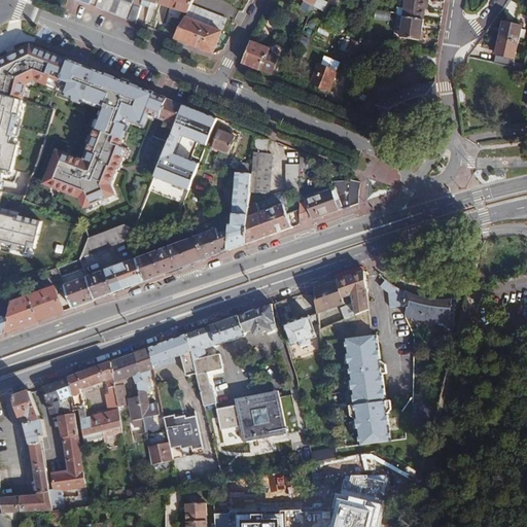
[(76,0),(79,1),(137,24),(141,6),(142,0),(76,0)]
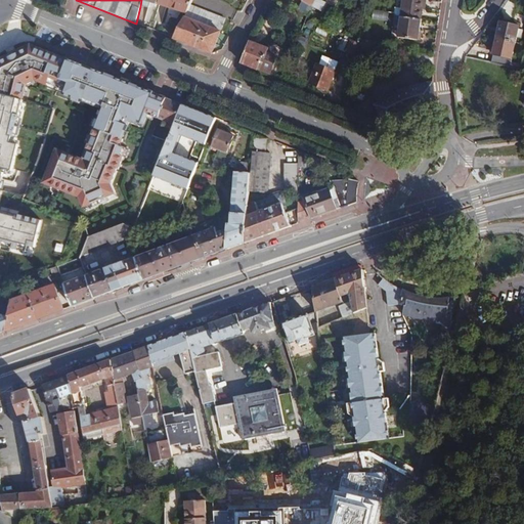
[(158,0),(141,0),(140,6),(155,10),(157,5),(158,0)]
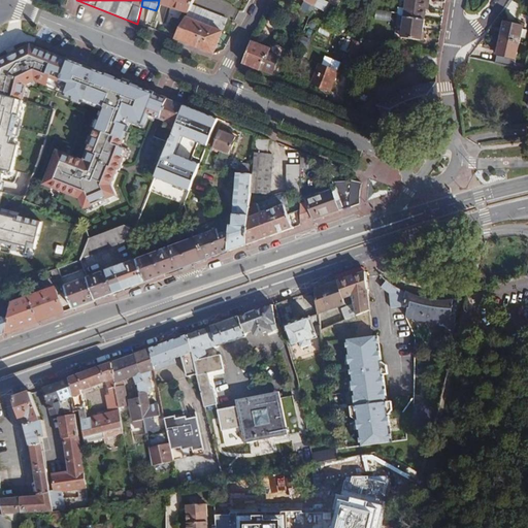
[(159,0),(158,5),(188,13),(192,5),(194,0),(159,0)]
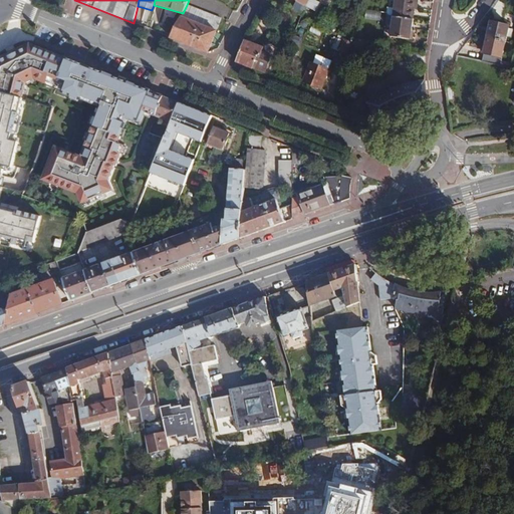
[(313,0),(293,0),(315,11),(319,3),(313,0)]
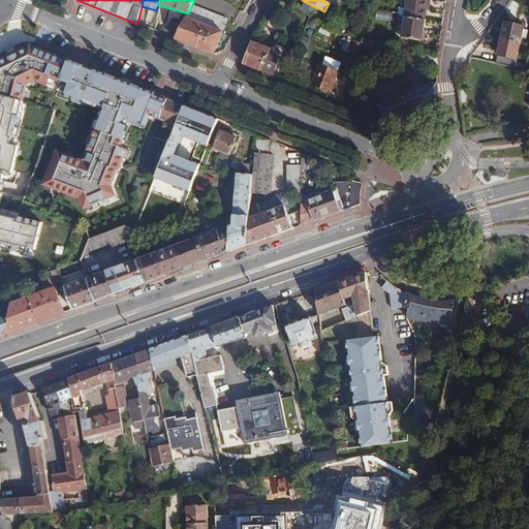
[(405,17),(425,21),(428,0),(407,0),(406,9),(405,17)]
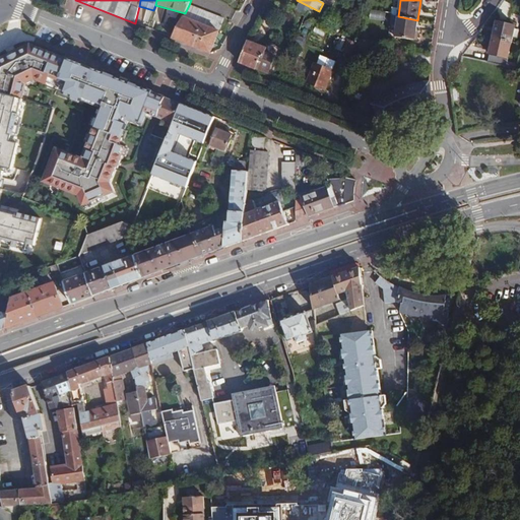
[(193,47),(210,54),(213,45),(217,34),(223,18),(189,5),(185,13),(173,39),(193,47)]
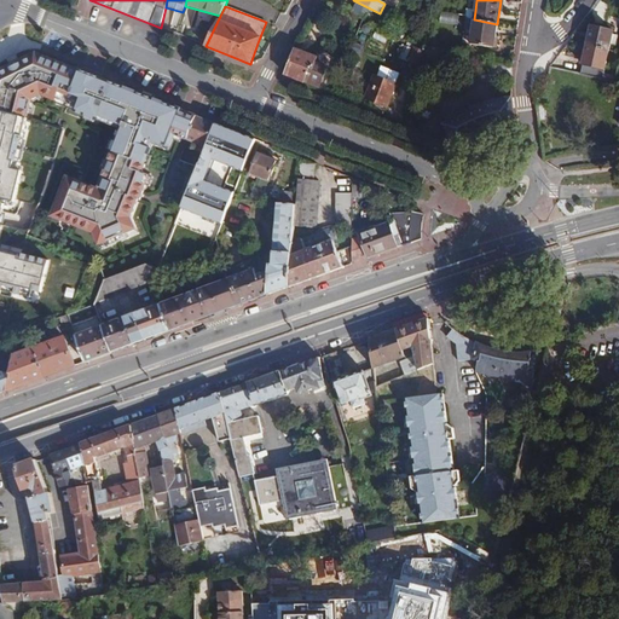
[(440,24),(458,24),(460,13),(440,12),(440,24)]
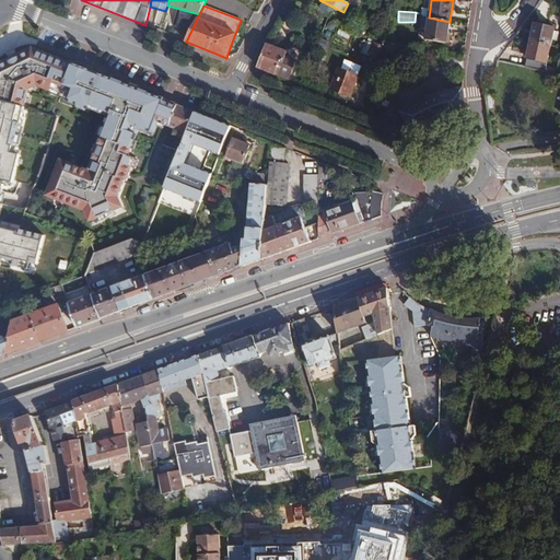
[(446,44),(450,22),(429,18),(426,41),(446,44)]
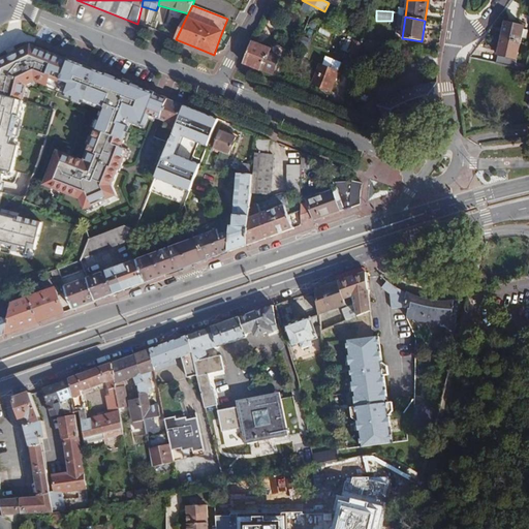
[(504,22),(500,40),(520,44),(524,26),(504,22)]
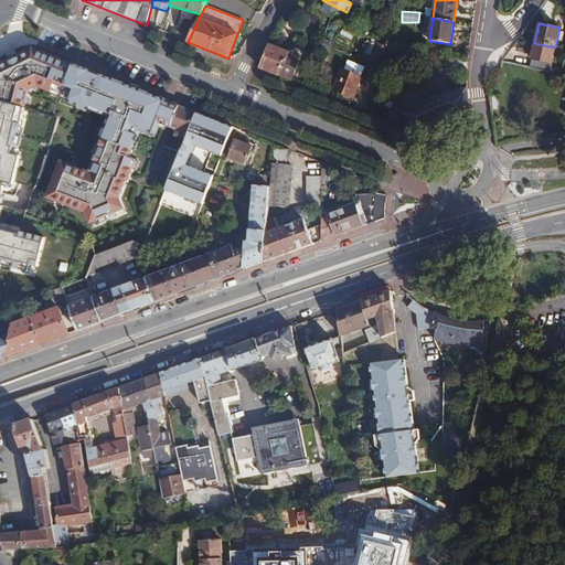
[(386,45),(377,43),(372,56),(381,60),(386,45)]
